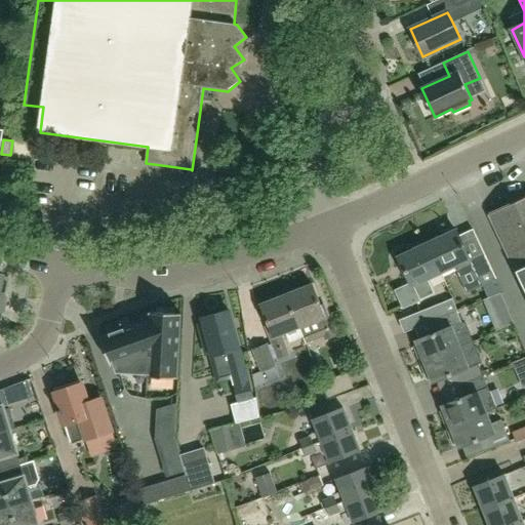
[(524,266),(524,197),(491,214),(518,270),(524,266)]
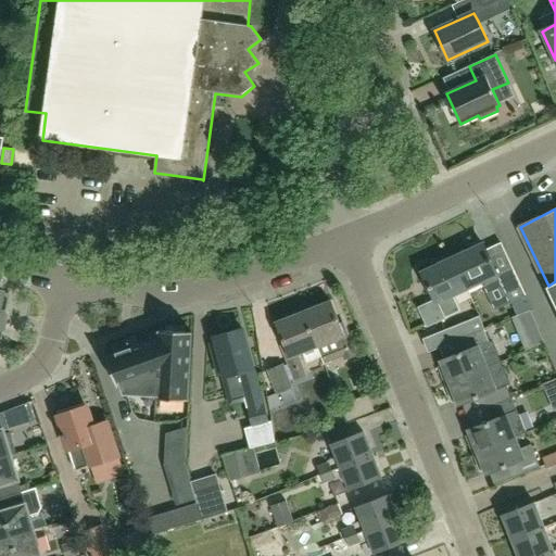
[(453,257),(466,287),(481,280),(484,289),(500,281),(509,302),(527,294),(513,265),(497,272),(484,243),(453,257)]
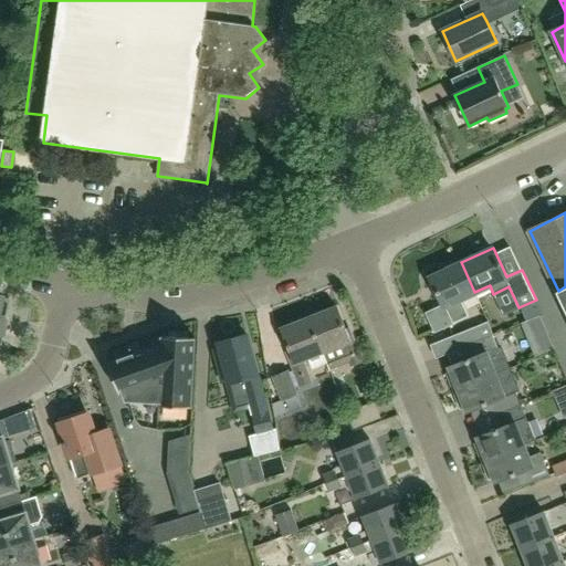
[(461,299),(474,292),(461,262),(430,276),(444,305),(436,308),(443,328),(469,317),(461,299)]
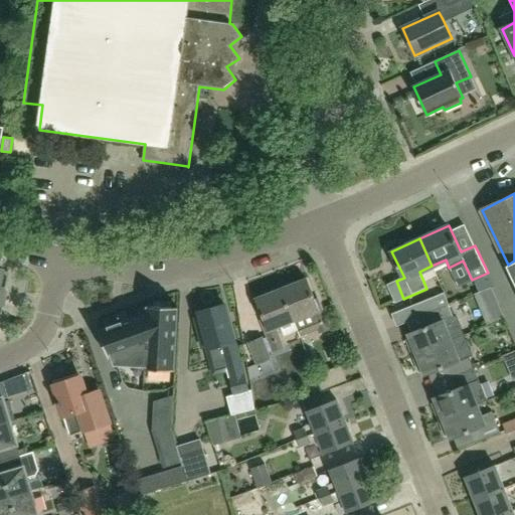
[(321,333),(330,329),(318,299),(316,300),(307,279),(282,289),(295,320),(300,332),(318,325),(321,333)]
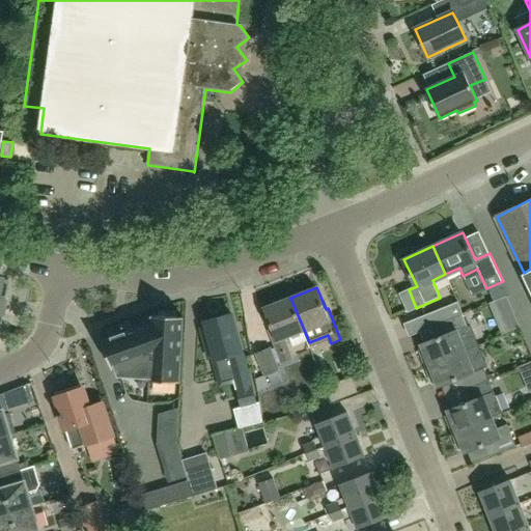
[(304,330),(290,298),(266,309),(274,330),(271,332),(283,363),(292,359),(284,338),(304,330)]
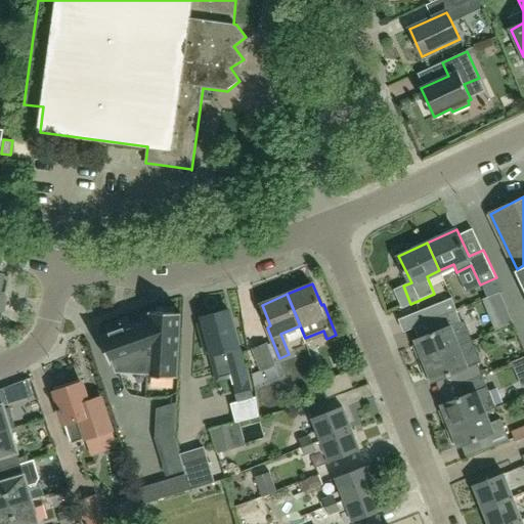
[(424,322),(435,318),(434,317),(459,308),(454,297),(420,310),(424,322)]
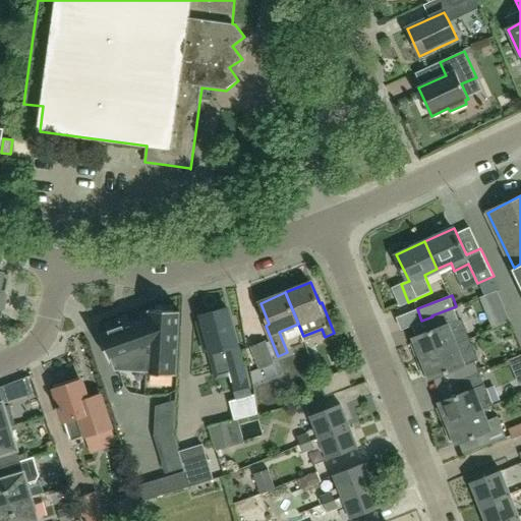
[(464,328),(456,306),(431,315),(432,316),(437,328),(414,336),(416,340),(412,342),(419,358),(459,343),(469,340),(464,328)]
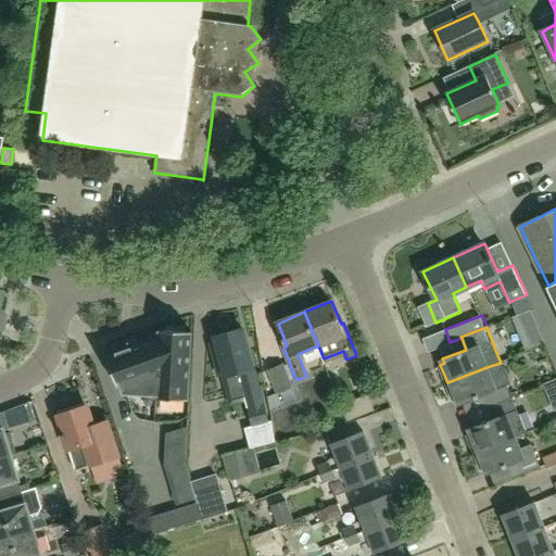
[(243,328),(216,337),(217,342),(211,344),(219,375),(225,374),(226,377),(240,373),(253,426),(245,428),(250,449),(272,443),(270,420),(267,421),(243,328)]
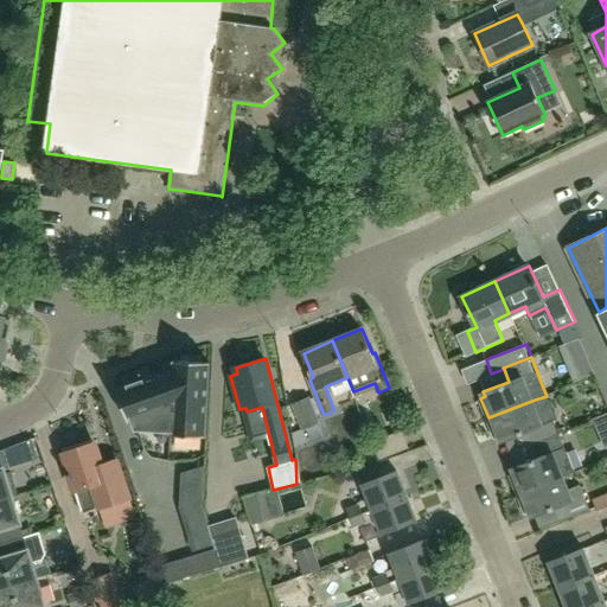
[(176,359),(176,368),(119,388),(131,421),(133,420),(136,428),(171,430),(171,434),(206,436),(211,362),(176,359)]
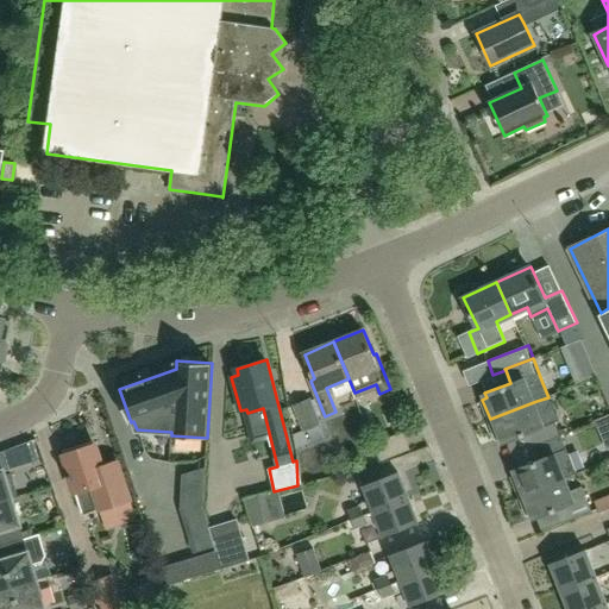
[(548,397),(537,401),(490,419),(497,439),(502,437),(503,443),(529,432),(534,446),(563,434),(553,410),(548,397)]
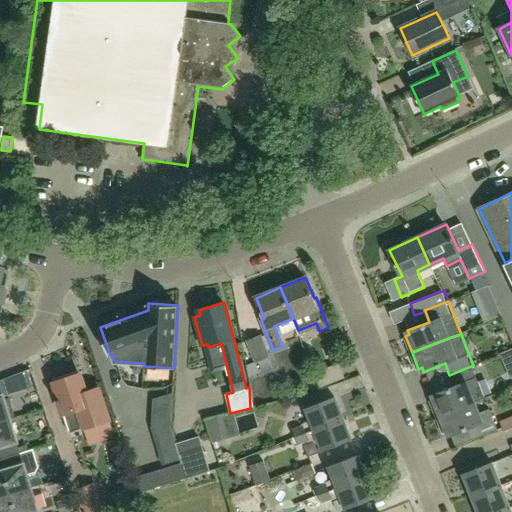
[(256,363),(269,358),(261,337),(248,342),(256,363)]
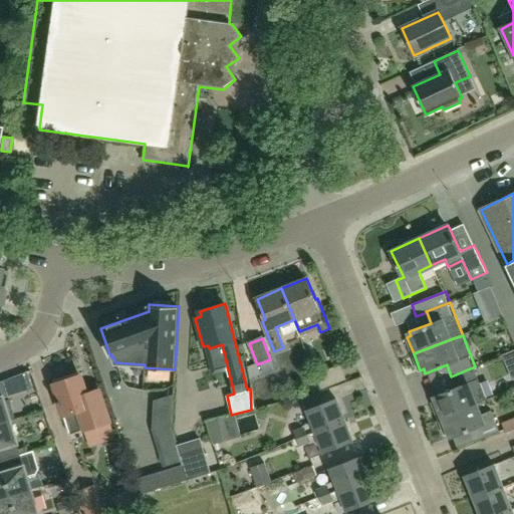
[(321,391),(346,380),(340,364),(315,374),(321,391)]
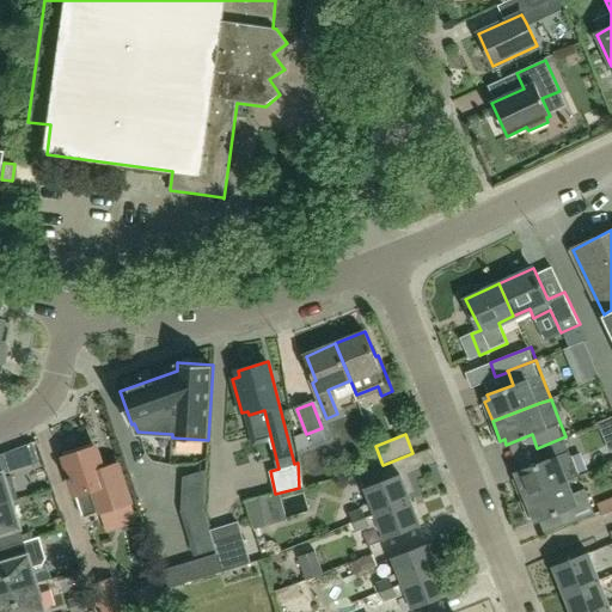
[(565,436),(537,448),(543,461),(516,471),(519,476),(514,478),(522,497),(569,481),(581,476),(575,461),(565,436)]
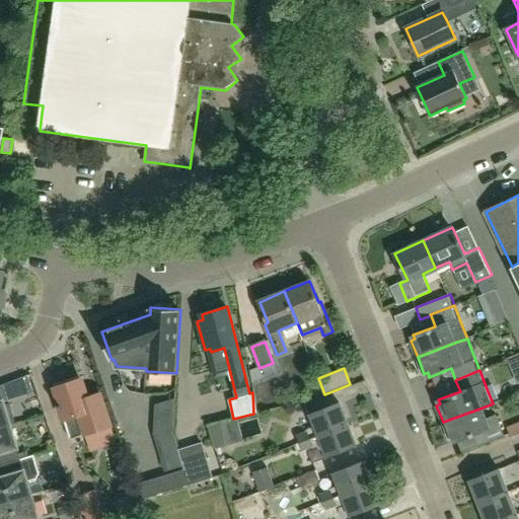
[(54,387),(64,418),(67,427),(81,423),(85,433),(112,425),(103,399),(89,403),(81,378),(54,387)]
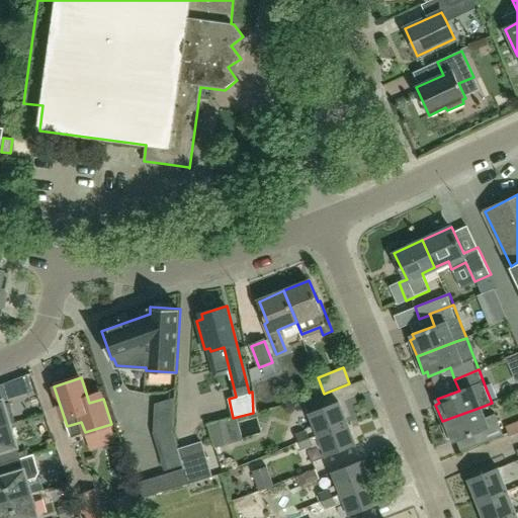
[(0,427),(10,425),(15,423),(9,404),(4,406),(0,393),(0,427)]
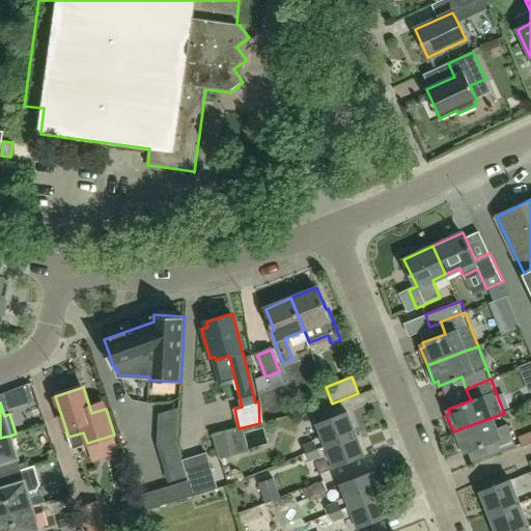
[(182,412),(165,412),(164,466),(180,466),(182,412)]
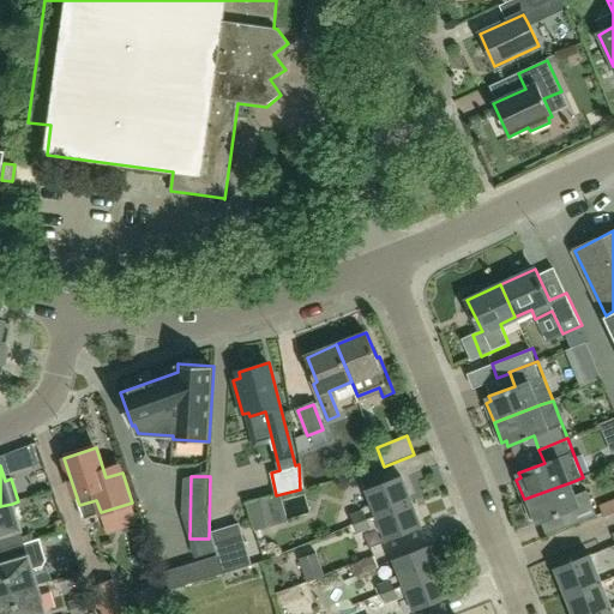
[(355,524),(411,501),(401,476),(367,489),(373,505),(363,510),(363,512),(351,517),(355,524)]
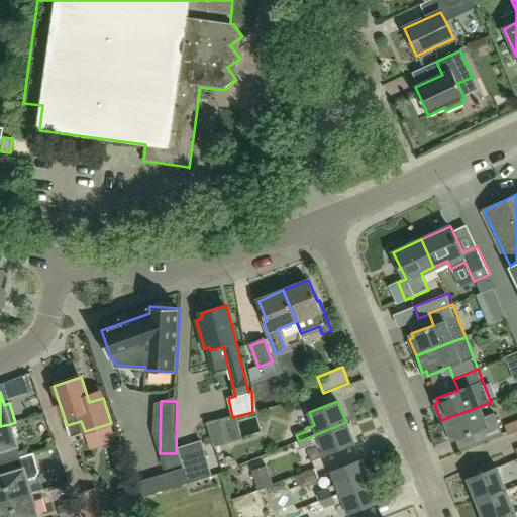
[(481,406),(441,420),(447,437),(451,435),(452,440),(475,431),(479,443),(503,433),(495,413),(485,417),(481,406)]
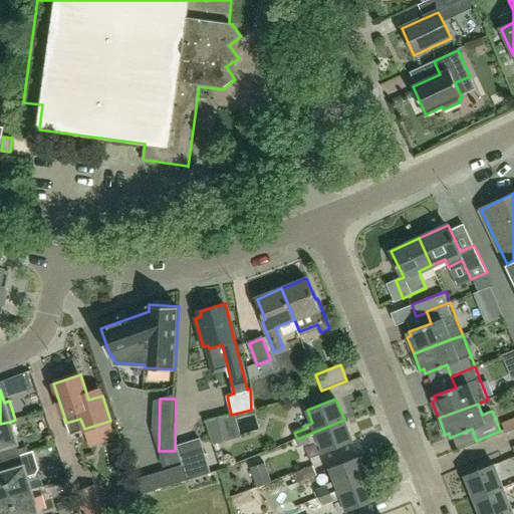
[(323,453),(352,441),(344,420),(297,439),(299,446),(308,442),(308,444),(318,440),(323,453)]
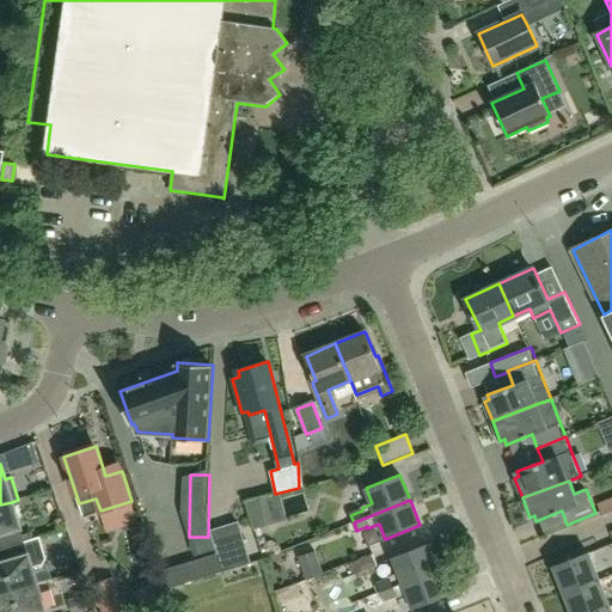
[(0,550),(24,543),(12,502),(0,505),(0,550)]
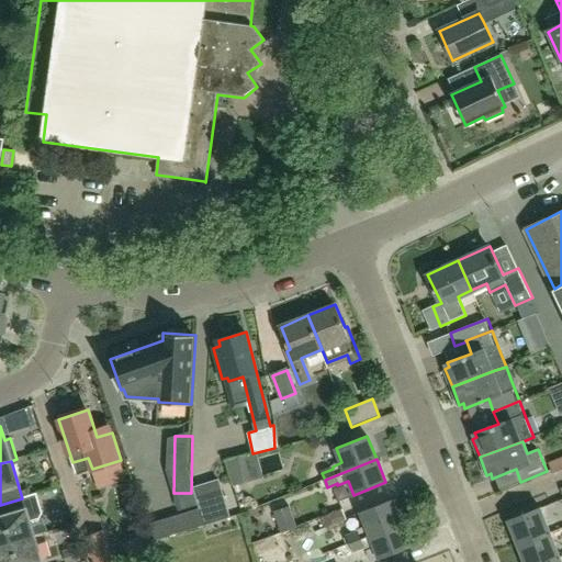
[(293,462),(265,462),(265,489),(293,489),(293,462)]
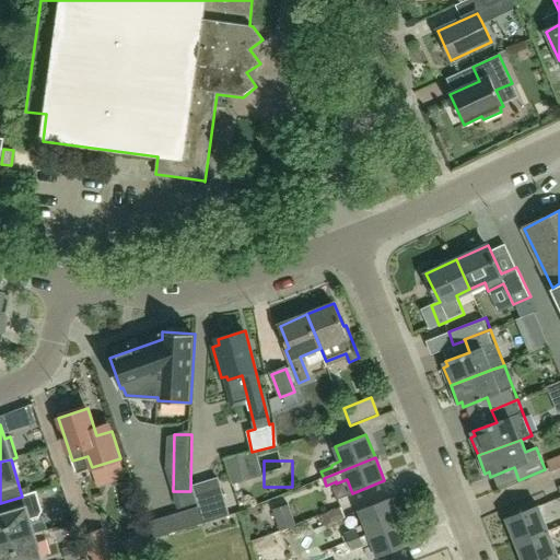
[(0,544),(38,533),(34,520),(39,517),(42,512),(36,492),(22,497),(0,503),(0,508),(1,513),(0,515),(0,544)]
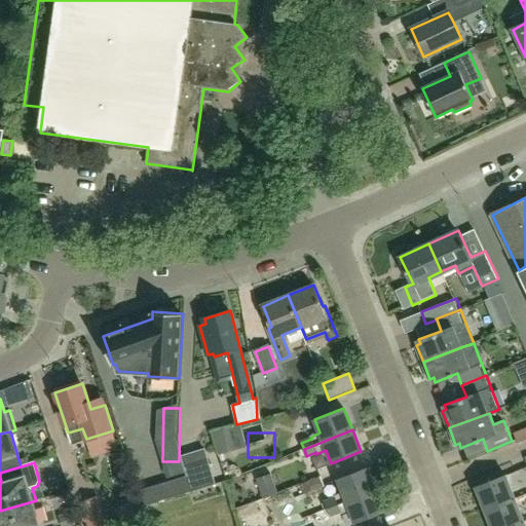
[(209,462),(185,468),(186,473),(188,478),(191,490),(215,484),(209,462)]
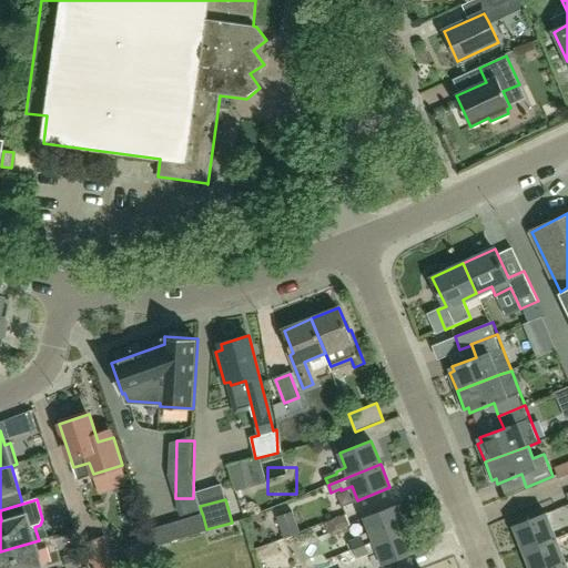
[(353,549),(406,528),(396,504),(364,517),(371,533),(362,536),(363,538),(351,543),(353,549)]
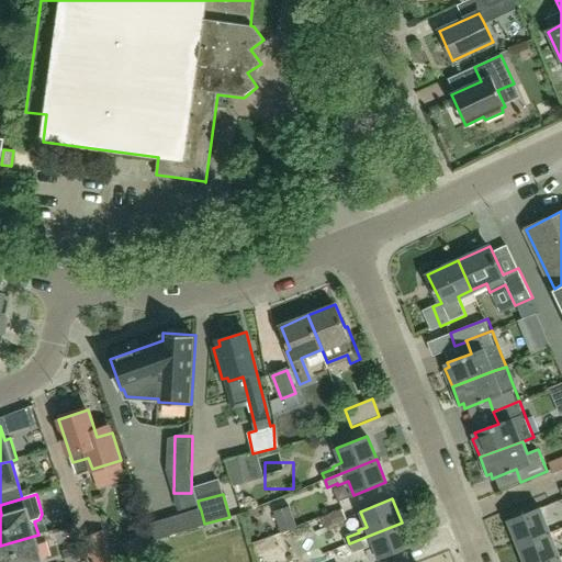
[(281,534),(296,528),(289,507),(273,513),(281,534)]
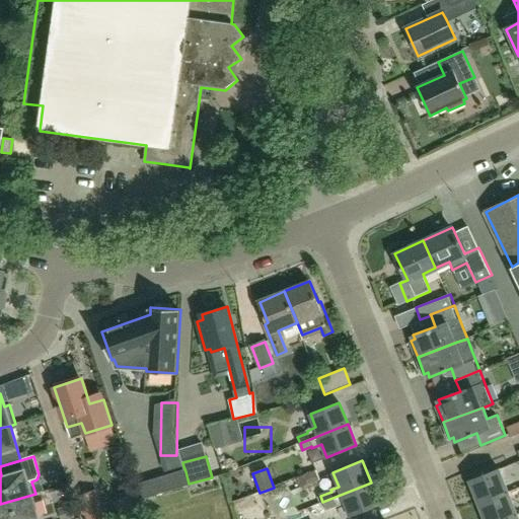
[(469,480),(478,504),(509,492),(500,468),(469,480)]
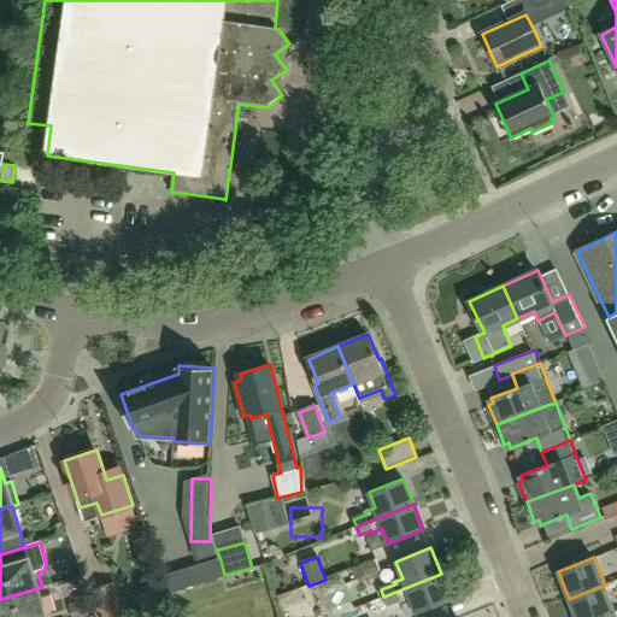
[(224,575),(221,560),(164,577),(169,592),(224,575)]
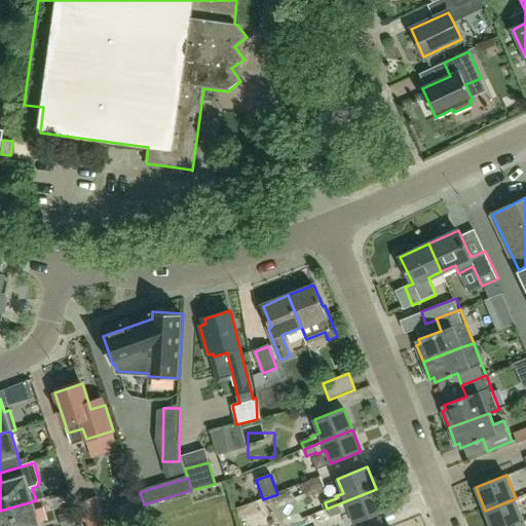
[(354,524),(385,512),(376,489),(327,509),(330,516),(341,512),(341,514),(349,511),(354,524)]
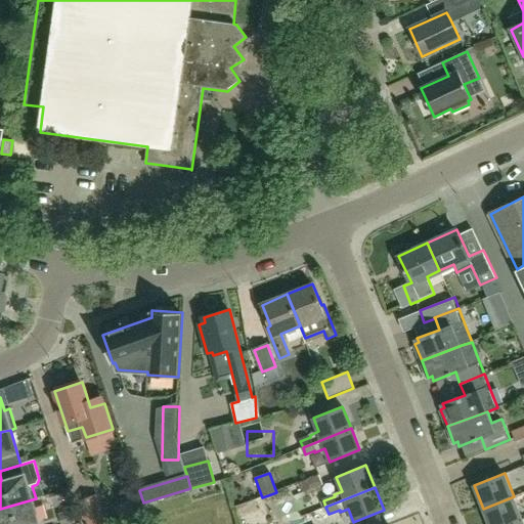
[(285,523),(303,518),(294,493),(248,509),(253,523),(285,523)]
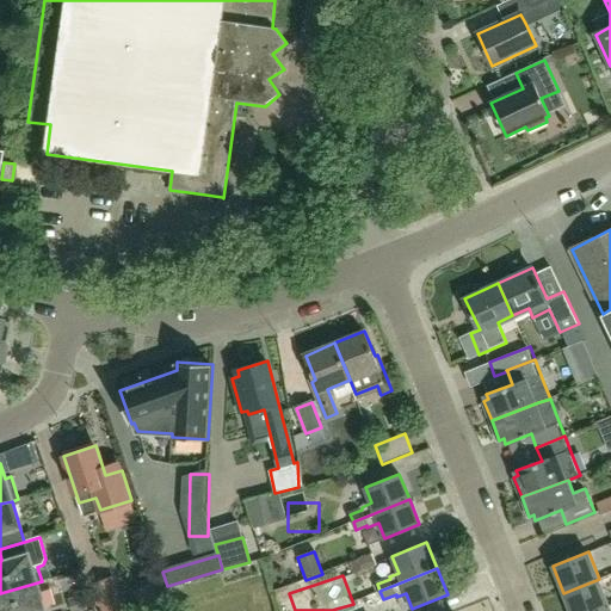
[(96,610),(125,610),(113,576),(87,586),(96,610)]
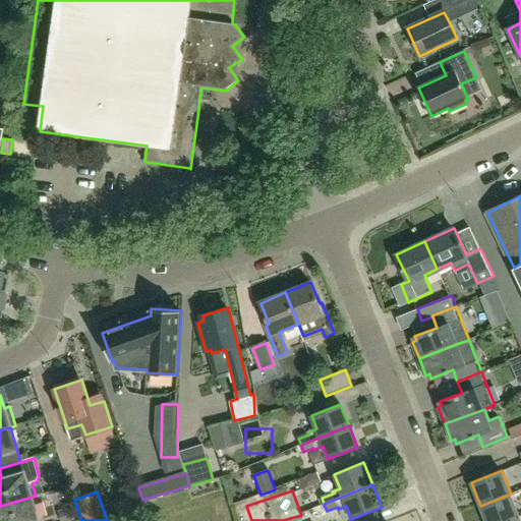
[(511,494),(480,506),(485,520),(509,520),(520,517),(511,494)]
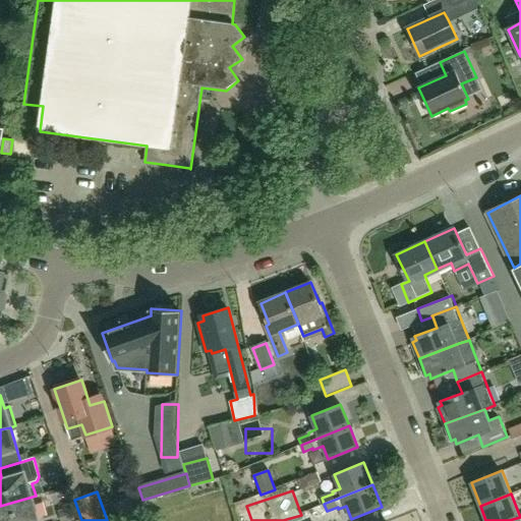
[(43,520),(36,496),(0,506),(0,520),(43,520)]
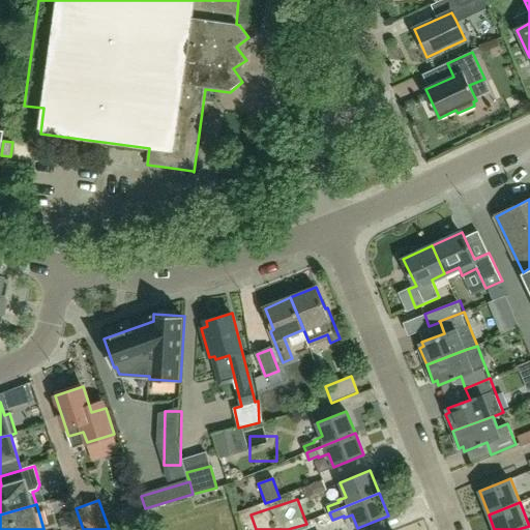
[(126,529),(148,529),(137,506),(120,514),(126,529)]
